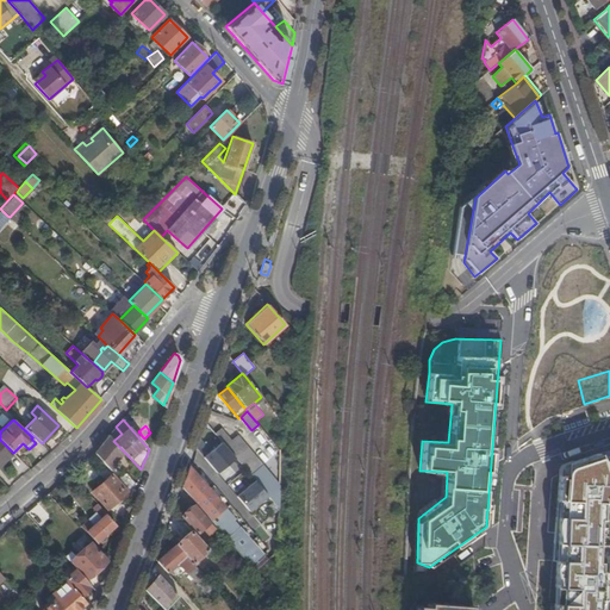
[(222,429),(215,434),(221,441),(236,458),(255,481),(267,496),(279,509),(279,490),(266,474),(268,472),(237,435),(232,440),(222,429)]
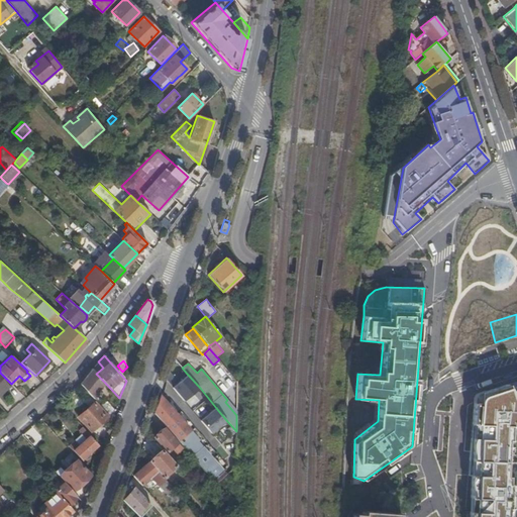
[(92,396),(104,382),(96,374),(92,370),(81,384),(92,396)]
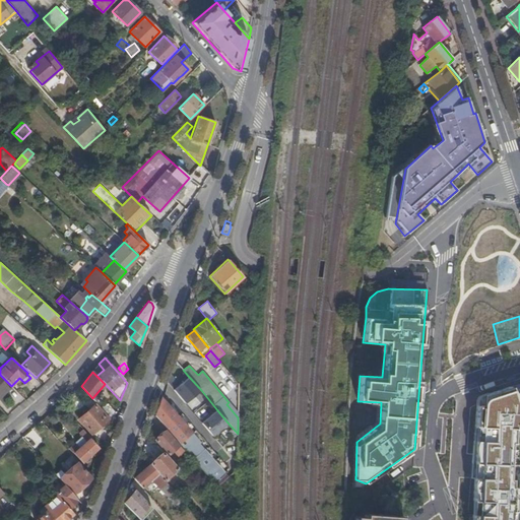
[(0,395),(10,385),(0,375),(0,395)]
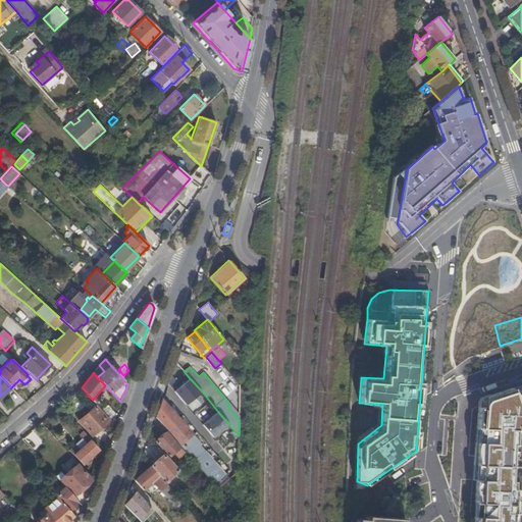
[(202,392),(189,377),(174,390),(186,404),(190,401),(190,402),(202,392)]
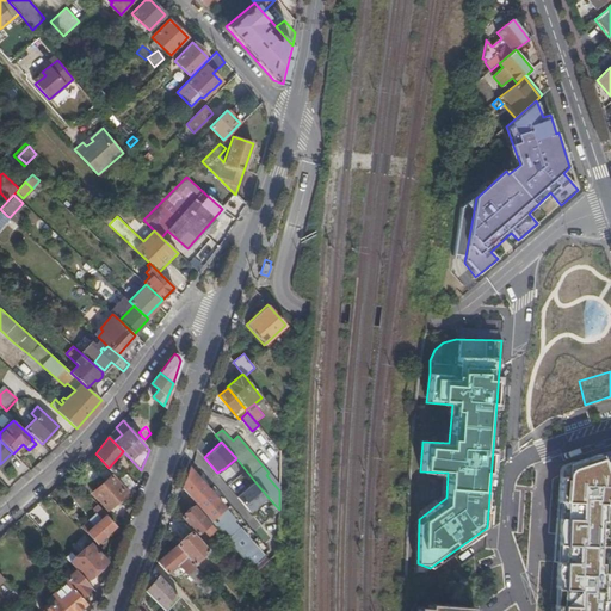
[(610,450),(561,468),(555,545),(561,545),(559,610),(600,610),(602,599),(608,599),(608,572),(602,572),(603,504),(610,501),(610,450)]
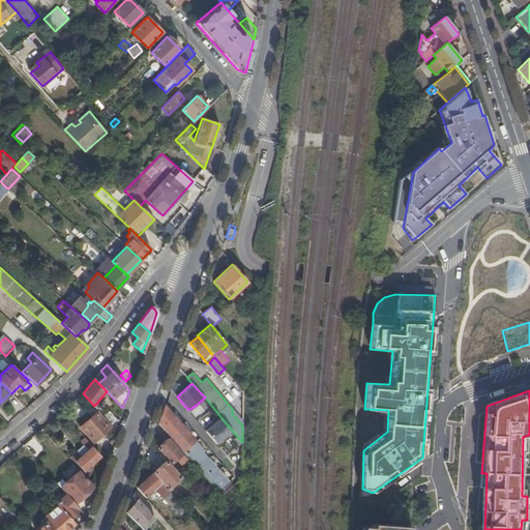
[(203,451),(165,406),(158,423),(224,497),(241,518),(241,476),(232,486),(214,466),(202,452),(203,451)]
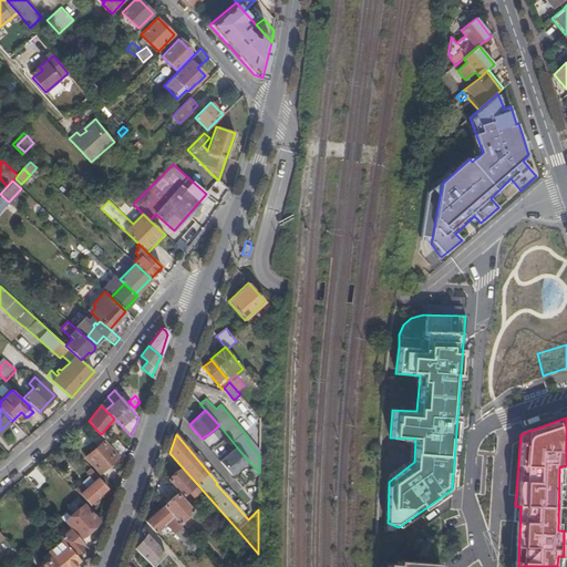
[(123,459),(126,449),(116,437),(110,444),(123,459)]
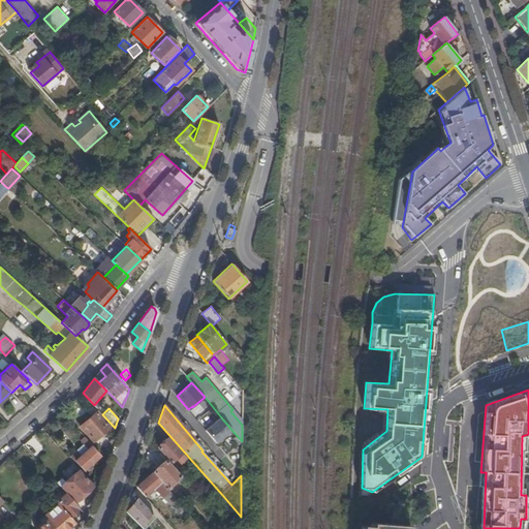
[(110,426),(96,411),(80,426),(93,440),(110,426)]
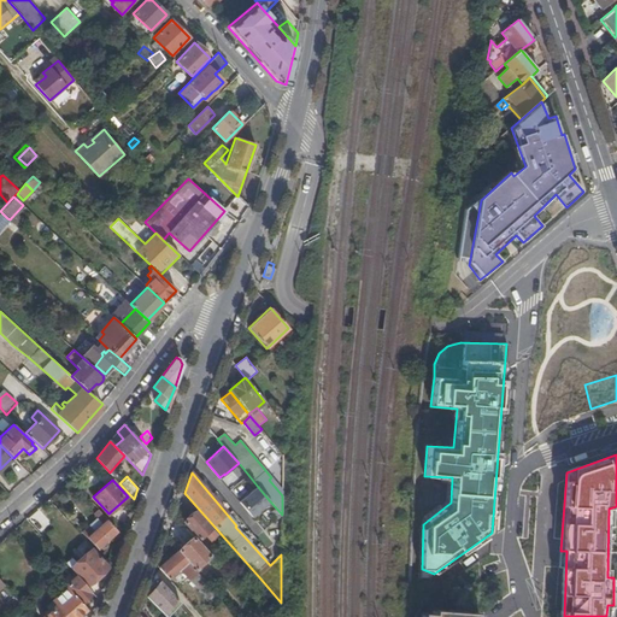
[(270,501),(258,487),(244,499),(242,498),(239,501),(252,517),(270,501)]
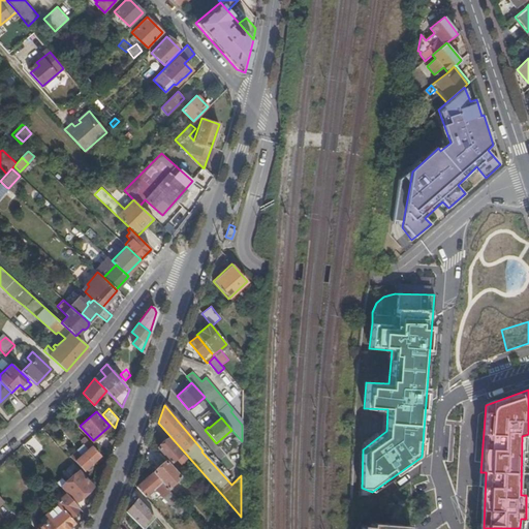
[(84,470),(100,454),(85,437),(81,442),(84,445),(71,457),(84,470)]
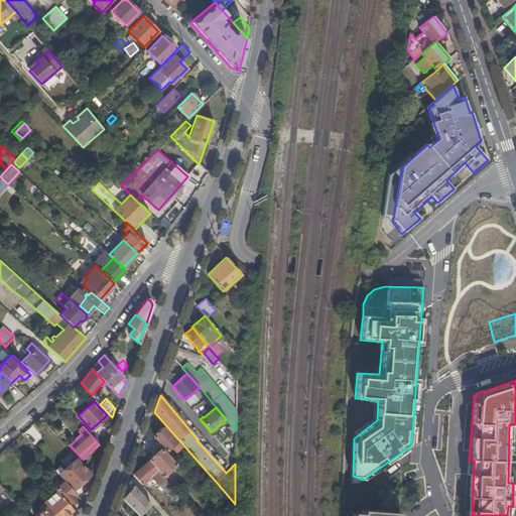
[(176,442),(163,427),(153,436),(166,452),(176,442)]
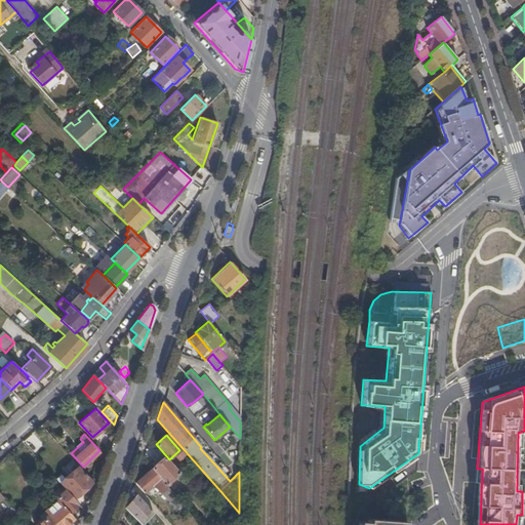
[(179,473),(165,456),(152,469),(165,484),(179,473)]
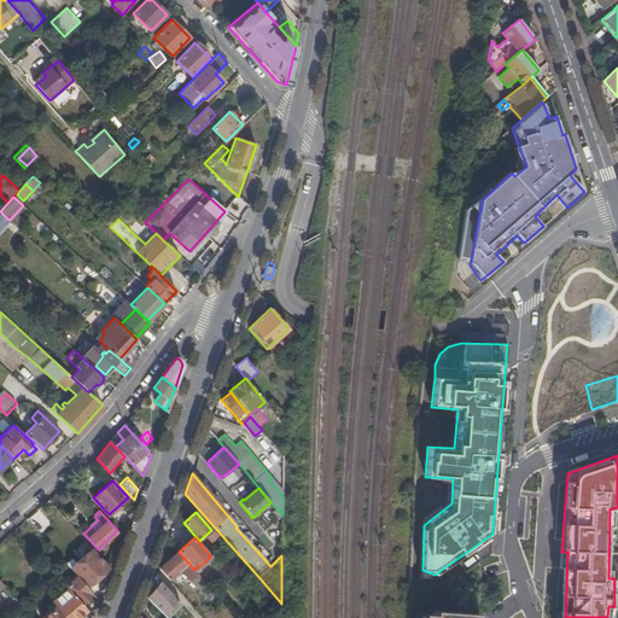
[(106,577),(110,569),(108,567),(92,551),(93,549),(86,541),(76,549),(83,558),(77,564),(73,559),(66,564),(75,573),(86,587),(98,576),(100,578),(103,576),(106,577)]
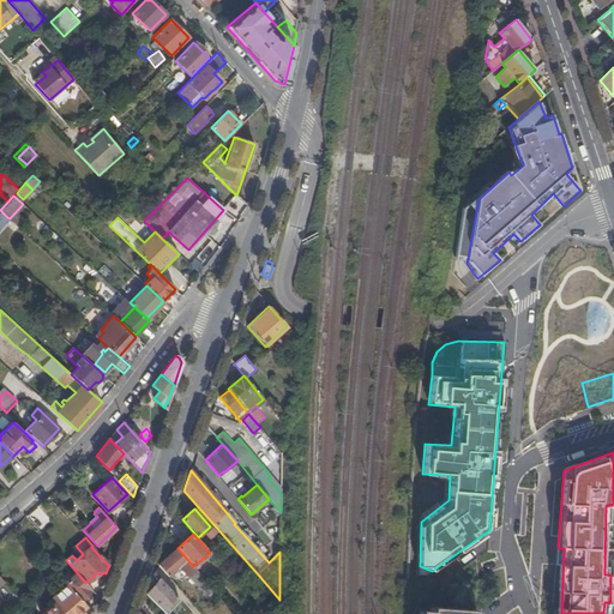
[(193,566),(178,548),(158,565),(168,577),(180,566),(199,589),(208,583),(193,566)]
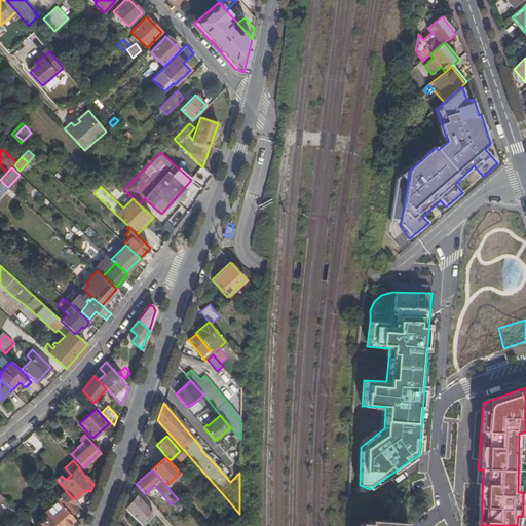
[(76,502),(73,499),(64,488),(60,491),(62,493),(55,498),(58,500),(69,514),(76,506),(74,504),(76,502)]
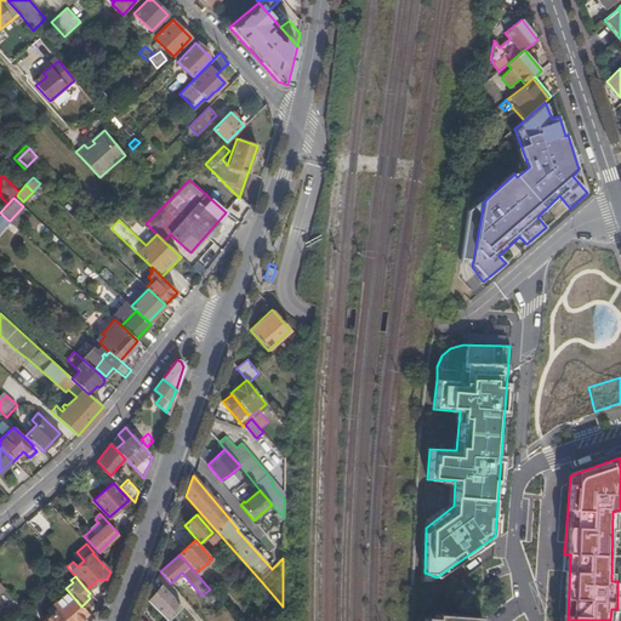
[(73,582),(70,580),(69,579),(62,584),(66,588),(73,582)]
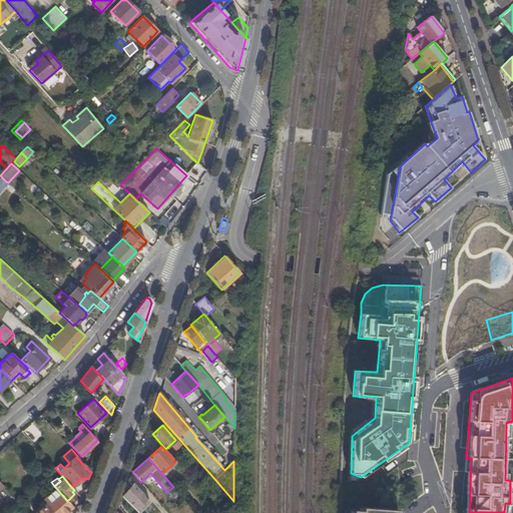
[(146,498),(128,478),(122,496),(137,512),(141,507),(140,505),(146,498)]
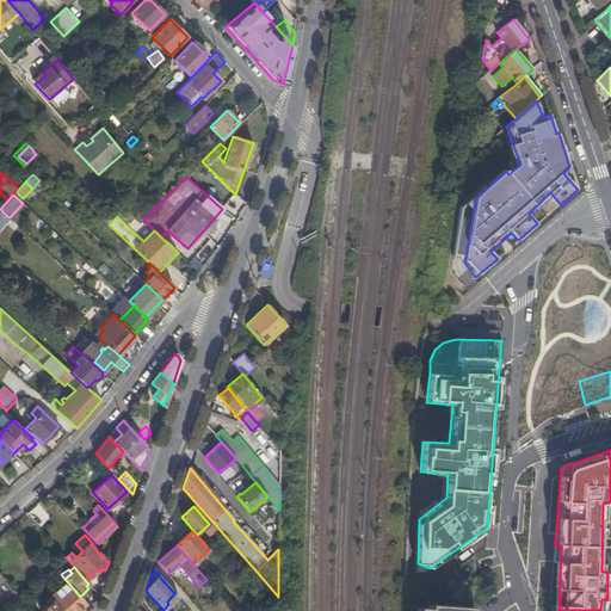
[(76,610),(86,603),(80,597),(67,581),(53,594),(56,599),(50,605),(43,610),(76,610)]
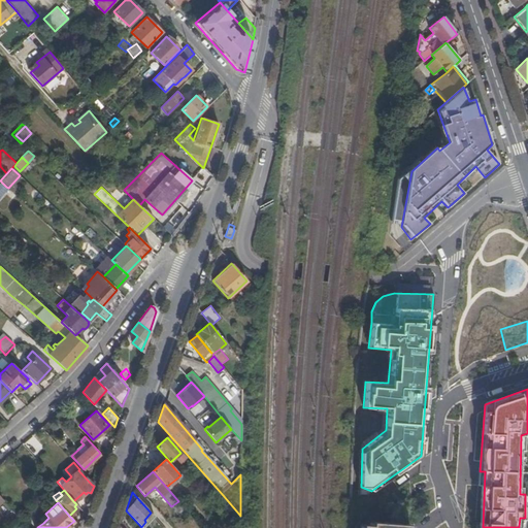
[(39,519),(43,523),(48,518),(45,514),(39,519)]
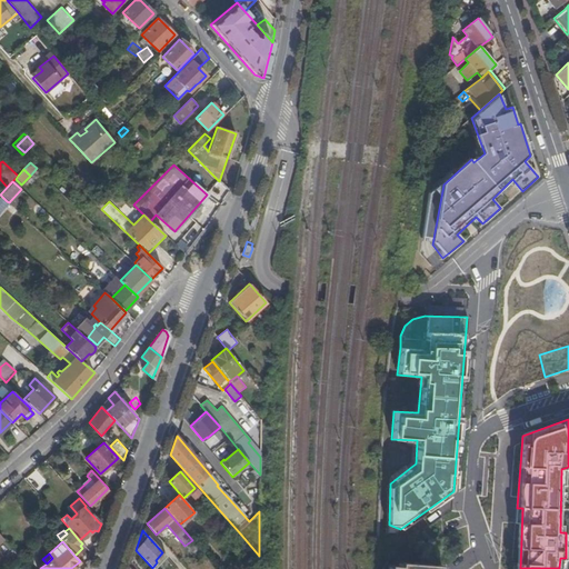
All buildings are outlined.
